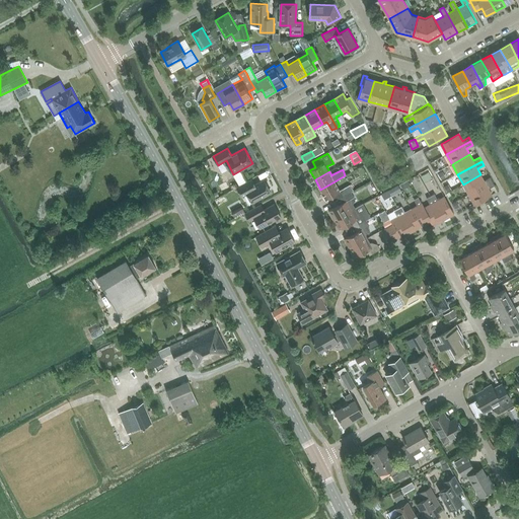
[(468,195),(493,181),(491,177),(485,180),(480,174),(463,184),(468,195)]
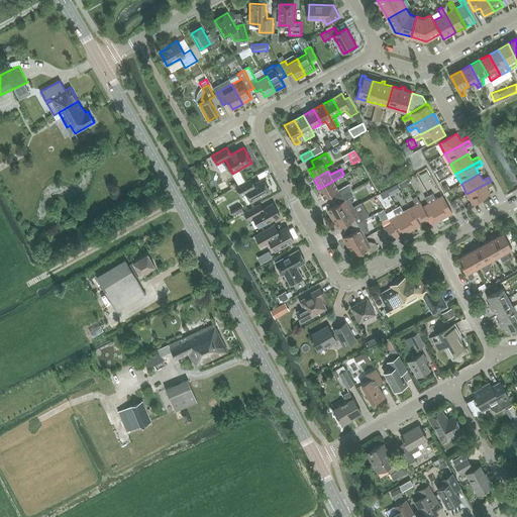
[(251,202),(270,192),(263,179),(253,184),(251,179),(236,187),(241,196),(246,193),(251,202)]
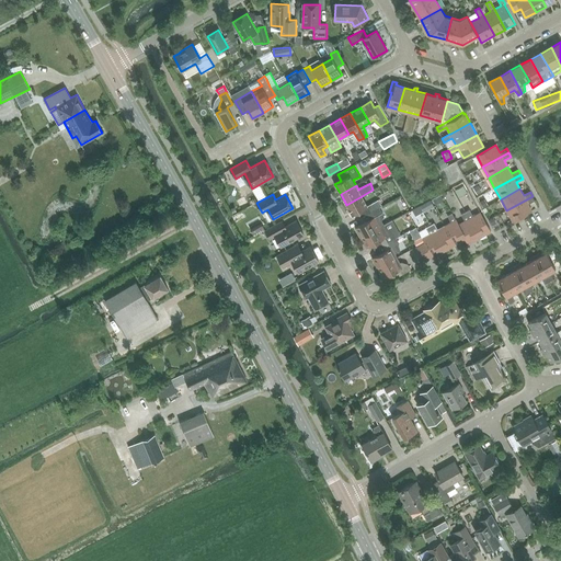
[(361,218),(366,215),(379,208),(381,206),(378,199),(369,204),(367,206),(362,196),(346,205),(352,215),(358,213),(361,218)]
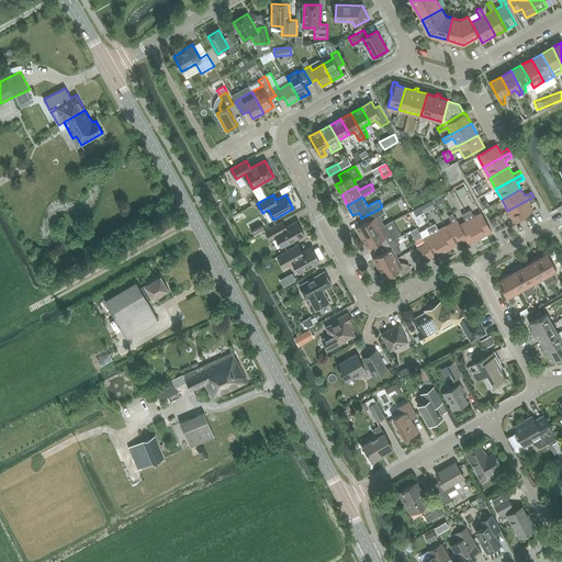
[(534,197),(507,211),(514,222),(534,212),(529,204),(536,201),(534,197)]
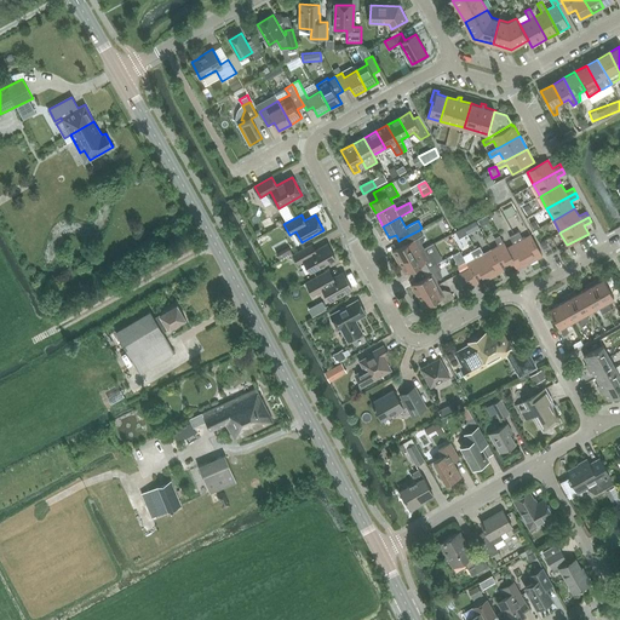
[(455,240),(459,250),(470,245),(463,228),(455,230),(459,239),(455,240)]
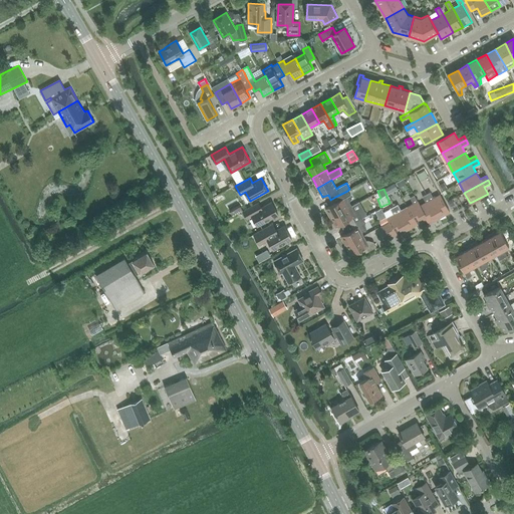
[(330,218),(351,206),(349,202),(351,198),(347,191),(335,197),(338,202),(325,209),(330,218)]
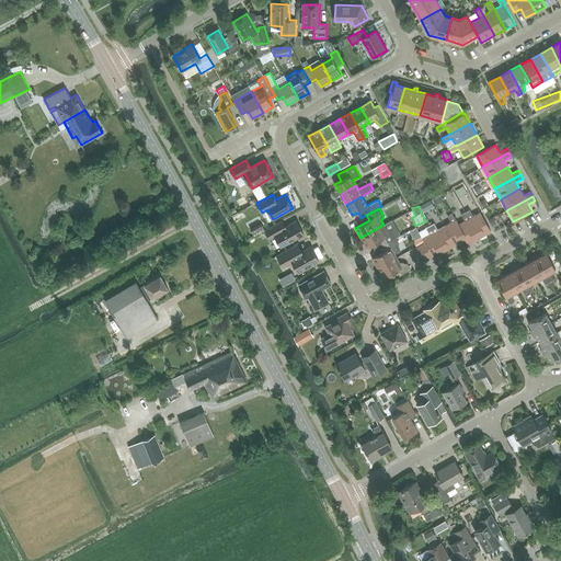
[(466,212),(480,238),(491,231),(481,213),(473,216),(470,209),(466,212)]
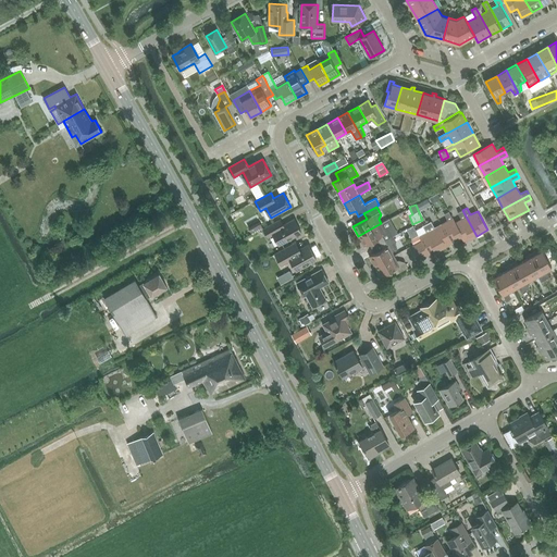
[(465,243),(477,236),(462,210),(458,212),(461,219),(456,222),(455,223),(462,237),(465,243)]
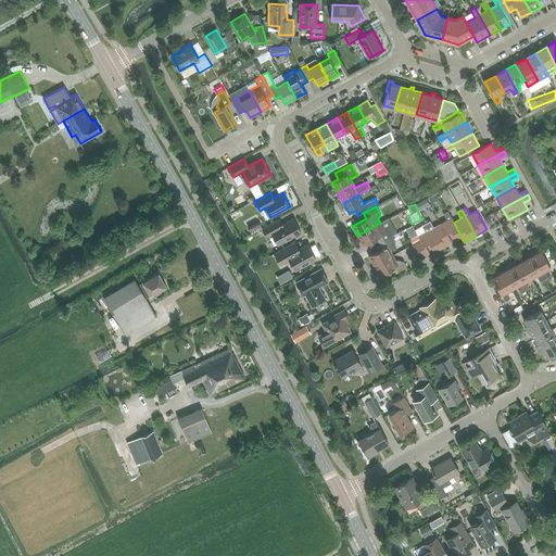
[(454,223),(455,222),(452,217),(449,211),(444,214),(447,220),(441,224),(451,242),(462,237),(454,223)]
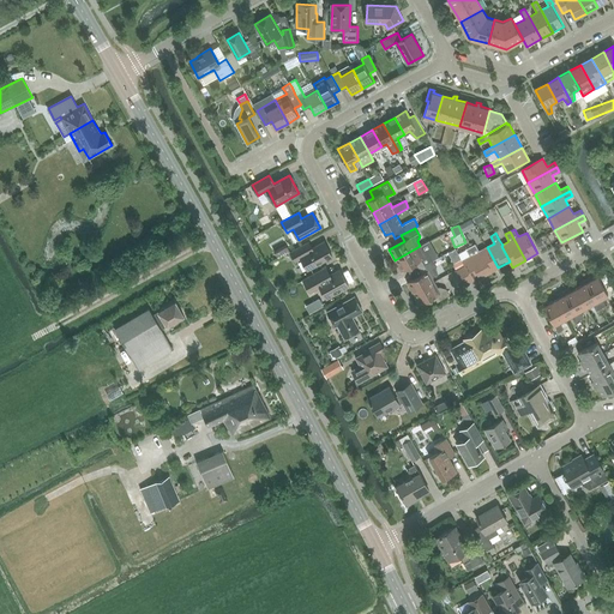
[(309,269),(332,257),(324,241),(312,248),(309,242),(290,252),(286,256),(289,263),(295,260),(295,262),(304,257),(309,269)]
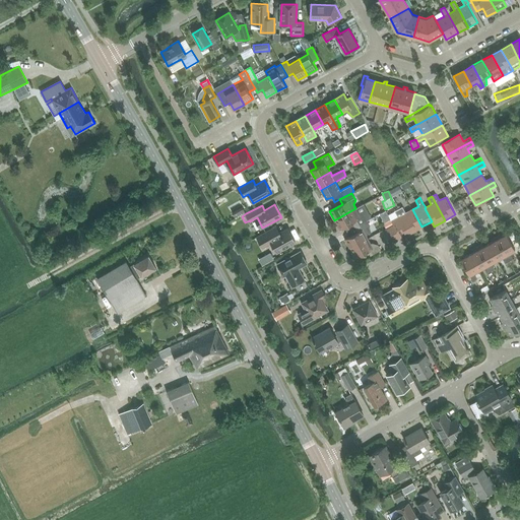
[(421,226),(412,209),(406,212),(402,206),(399,209),(412,233),(421,226)]
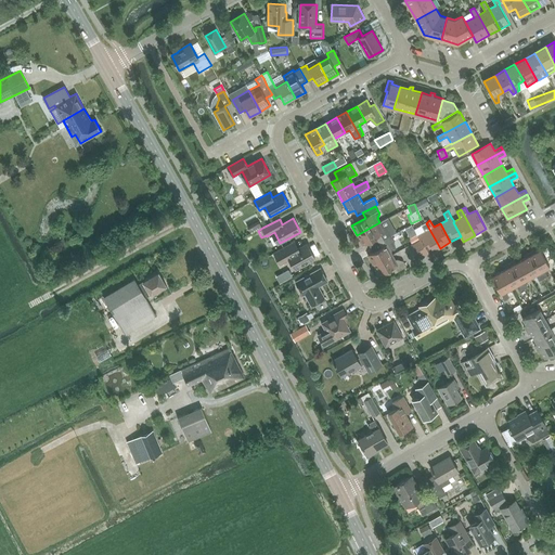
[(250,232),(261,227),(259,222),(248,227),(250,232)]
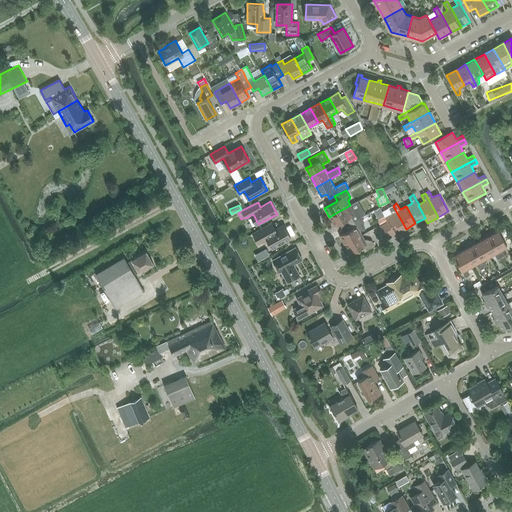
[(354,221),(362,217),(357,210),(357,209),(352,209),(350,205),(329,217),(334,226),(347,219),(349,224),(354,221)]
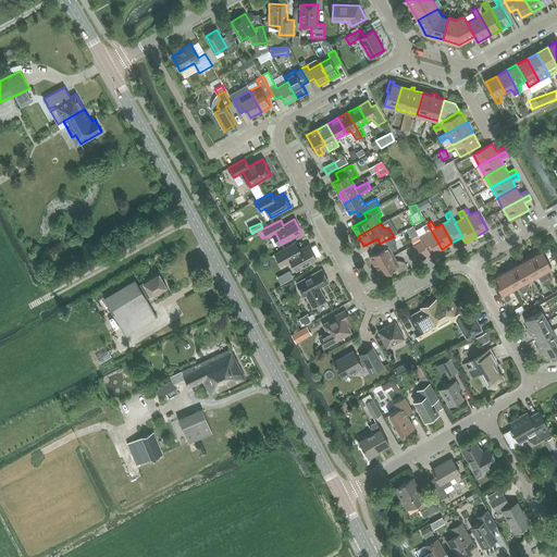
[(430,256),(442,249),(428,224),(423,226),(426,233),(420,236),(430,256)]
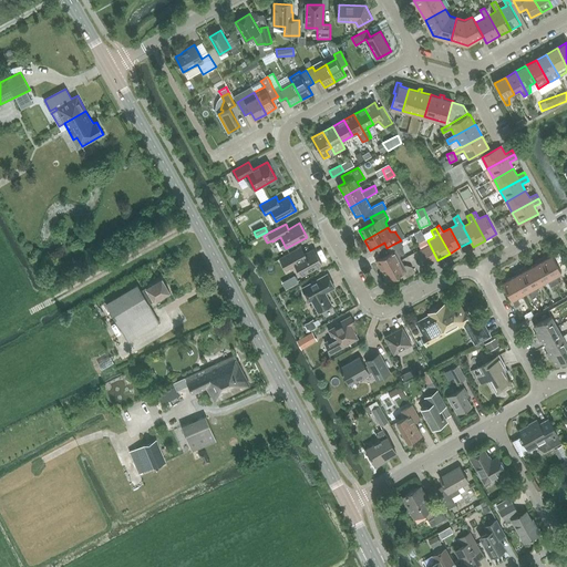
[(382,271),(401,260),(400,257),(400,255),(404,253),(402,248),(403,247),(403,246),(401,240),(392,245),(387,248),(390,254),(377,260),(382,271)]
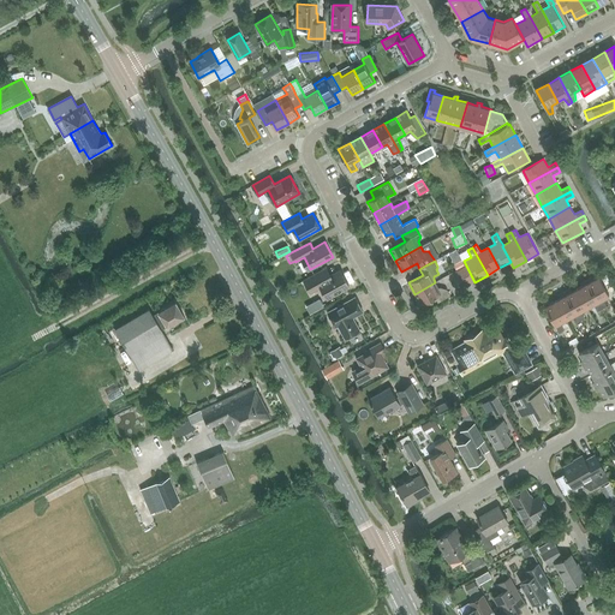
[(466,266),(458,270),(457,272),(465,286),(475,281),(466,266)]
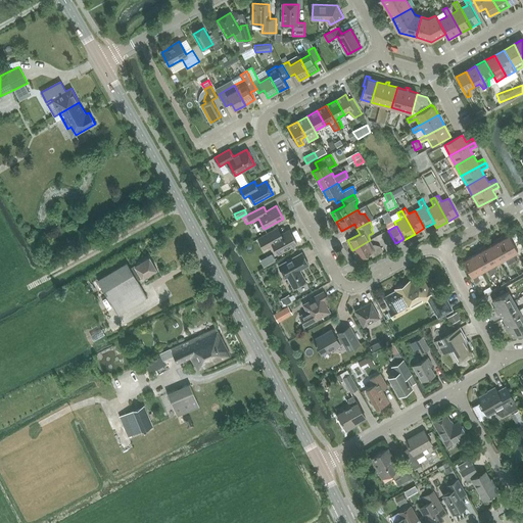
[(278,254),(297,243),(290,230),(276,238),(272,231),(258,239),(263,246),(272,242),(278,254)]
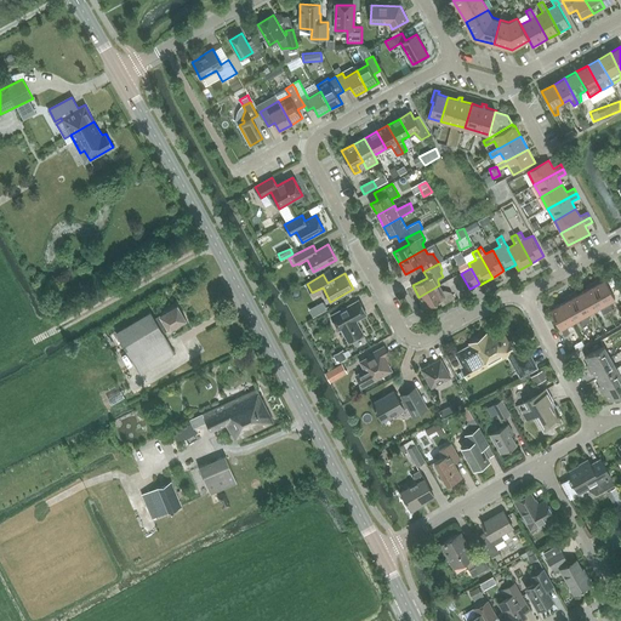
[(592,283),(608,312),(613,309),(609,302),(615,298),(605,279),(599,283),(597,280),(592,283)]
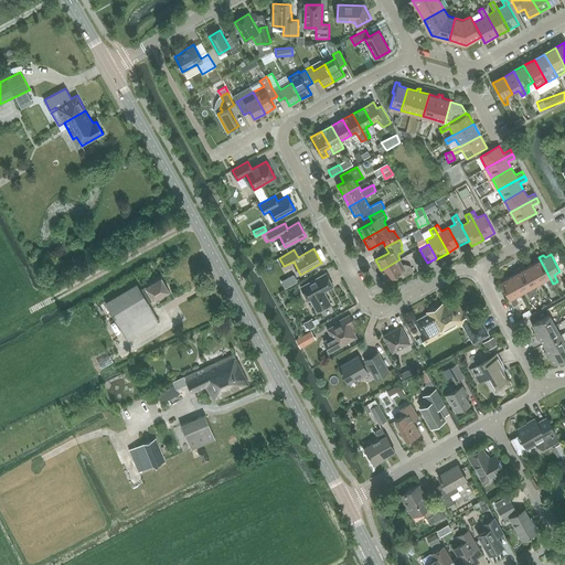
[(550,286),(553,284),(539,257),(534,260),(535,263),(530,265),(540,283),(545,279),(550,286)]
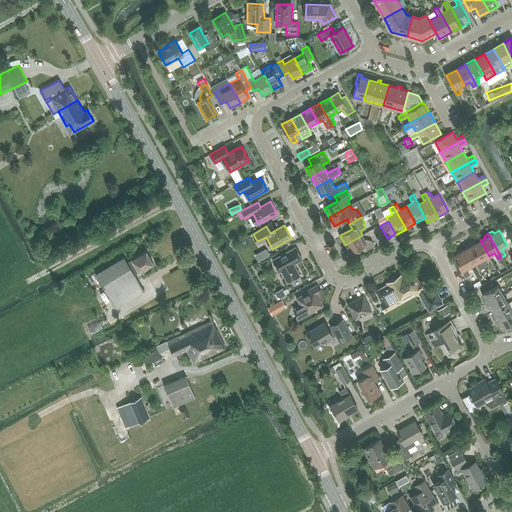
[(362,235),(345,245),(350,254),(362,247),(365,252),(370,249),(375,246),(372,241),(366,239),(365,240),(362,235)]
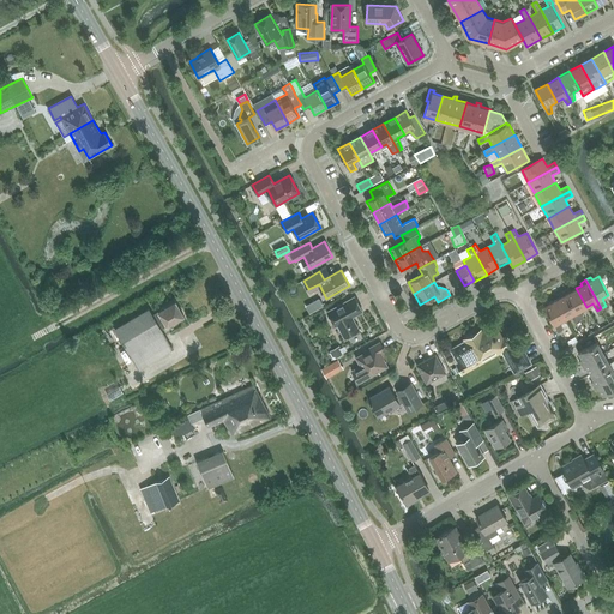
[(581,311),(587,307),(576,288),(571,292),(570,289),(564,292),(581,320),(584,318),(581,311)]
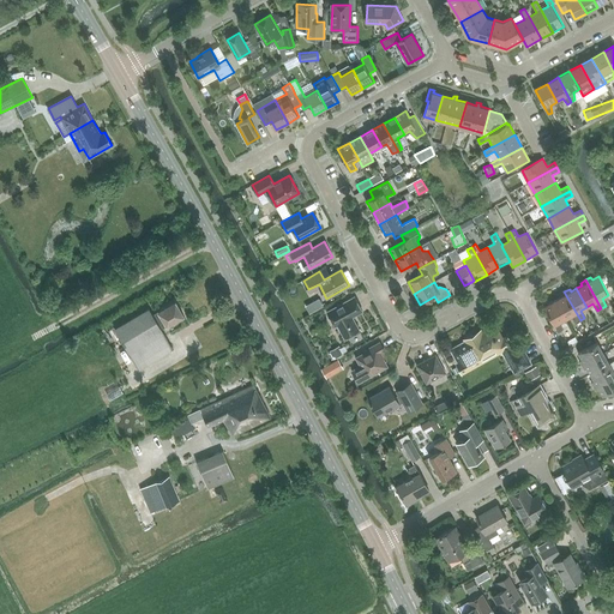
[(576,323),(581,320),(564,292),(559,295),(560,298),(555,300),(565,319),(571,315),(576,323)]
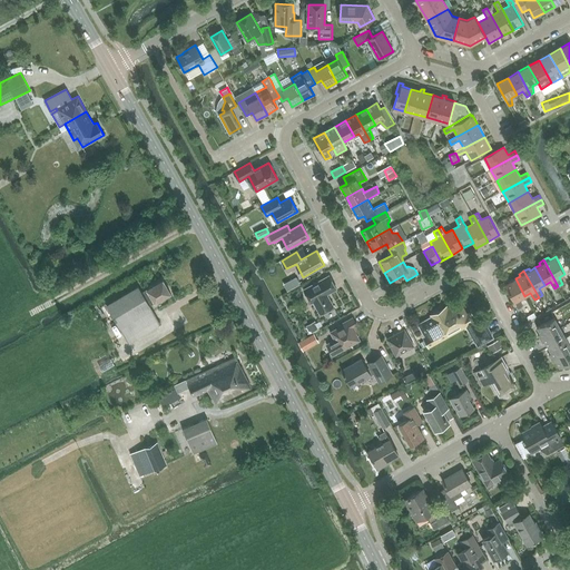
[(327,294),(336,290),(330,275),(304,290),(312,303),(314,302),(320,314),(334,306),(327,294)]
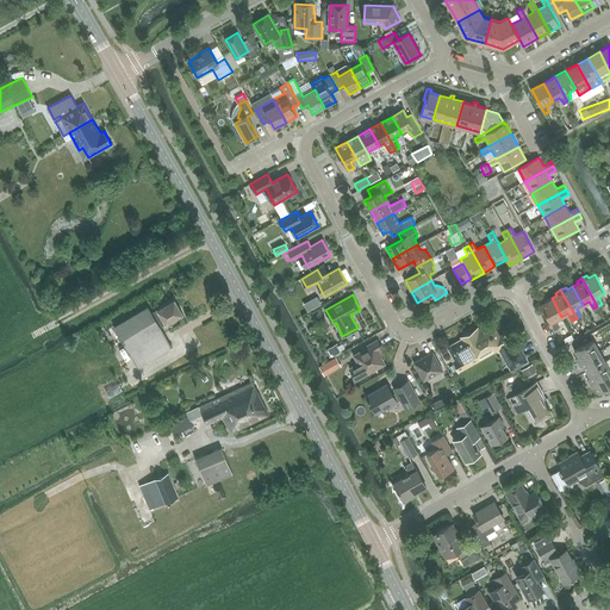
[(555,321),(561,317),(552,298),(546,302),(545,299),(539,302),(551,323),(555,330),(559,328),(555,321)]
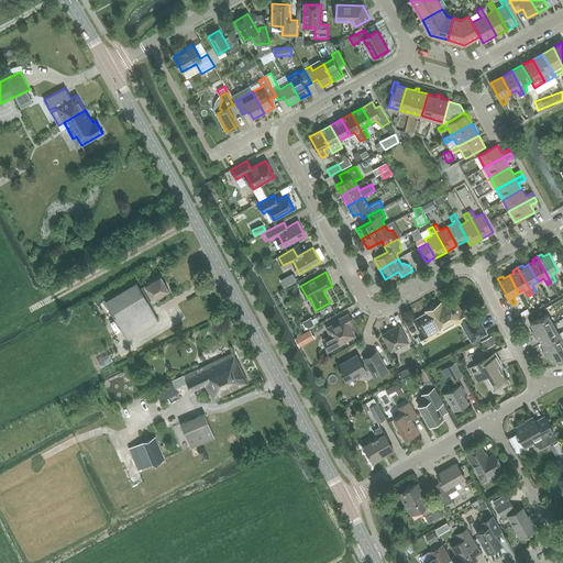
[(153,300),(169,290),(161,276),(144,286),(140,288),(136,282),(105,301),(102,298),(91,305),(101,321),(112,315),(119,324),(128,340),(158,321),(150,305),(148,302),(152,300),(153,300)]
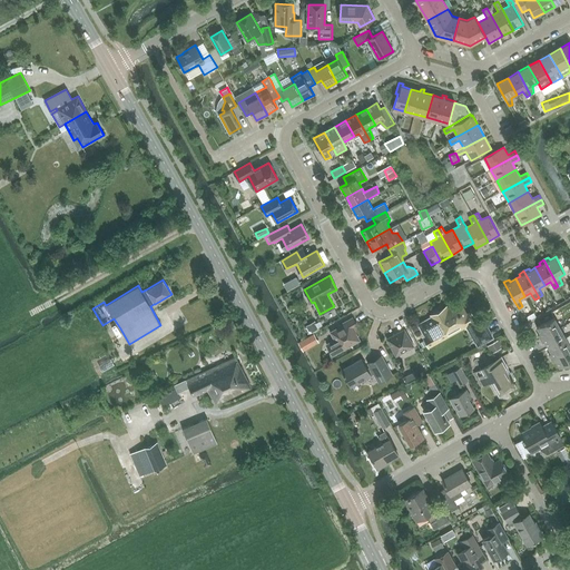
[(479,345),(492,337),(484,324),(478,327),(470,313),(467,315),(460,303),(448,310),(445,306),(431,314),(433,317),(420,325),(426,337),(424,338),(429,346),(468,325),(471,331),(479,345)]
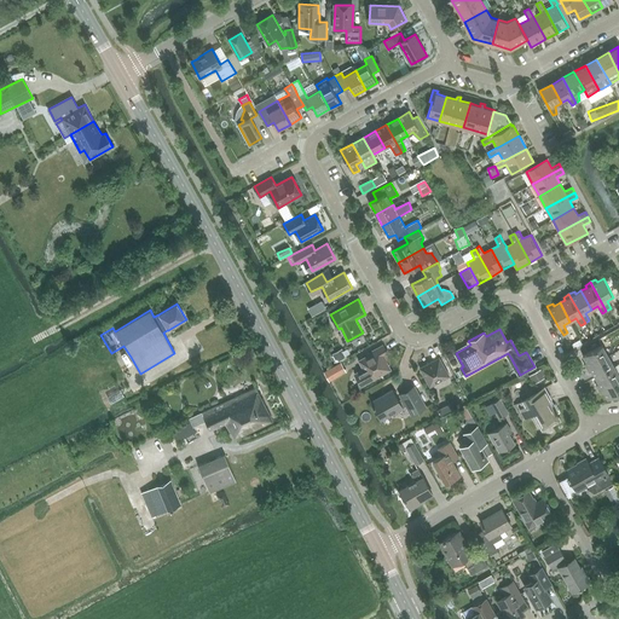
[(586,369),(608,357),(602,345),(583,356),(586,363),(584,364),(586,369)]
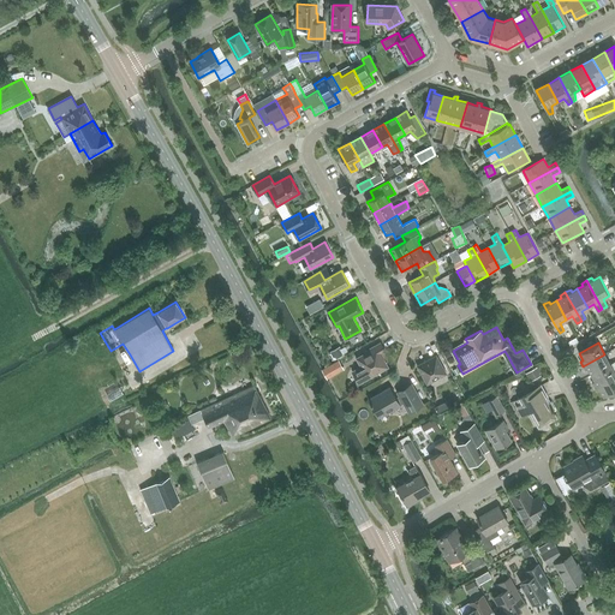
[(366,353),(358,358),(356,359),(359,366),(351,371),(358,383),(369,377),(387,366),(381,354),(386,352),(381,344),(365,352),(366,353)]
